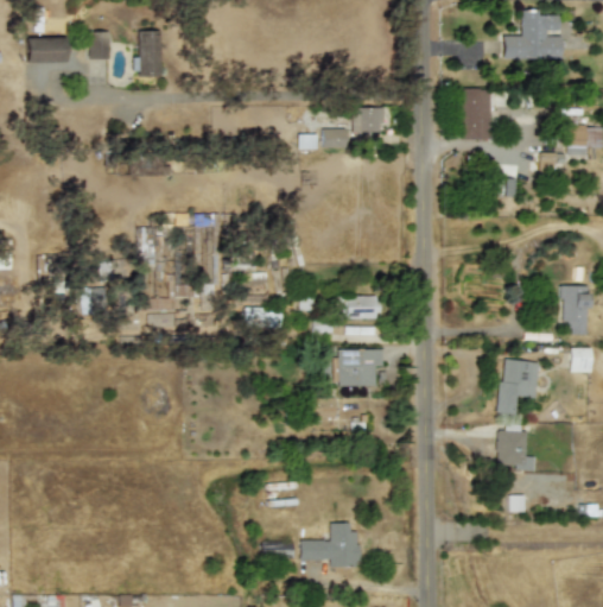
[(563,59),(563,35),(559,35),(559,17),(538,17),(538,12),(521,12),(521,36),(503,36),(503,59),(563,59)]
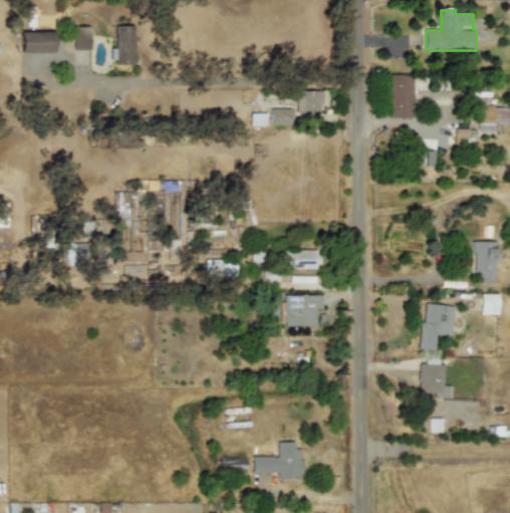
[(136,26),(117,27),(117,49),(112,49),(112,64),(137,64),(136,26)]
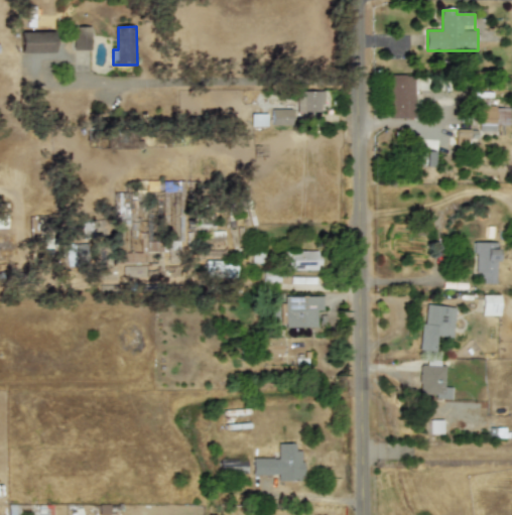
[(76,27),(76,50),(93,50),(93,27),(76,27)]
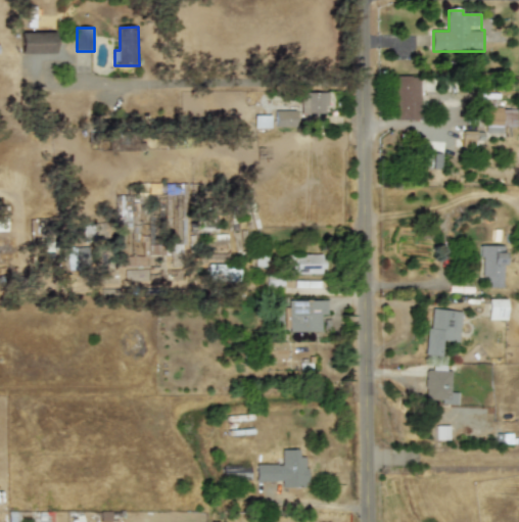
[(57,53),(56,33),(21,33),(22,54),(57,53)]
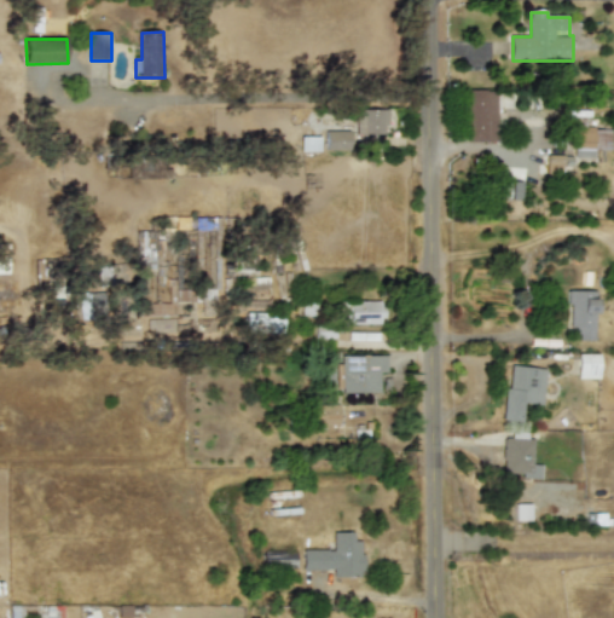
[(469,142),(500,142),(499,91),(468,91),(469,142)]
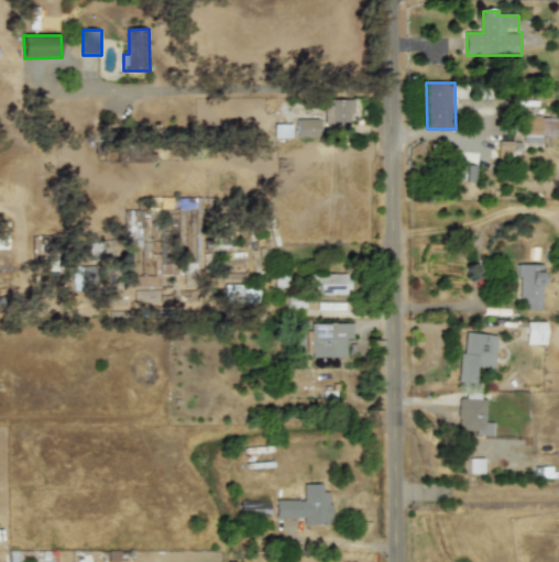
[(354,100),(327,100),(328,123),(354,123),(354,100)]
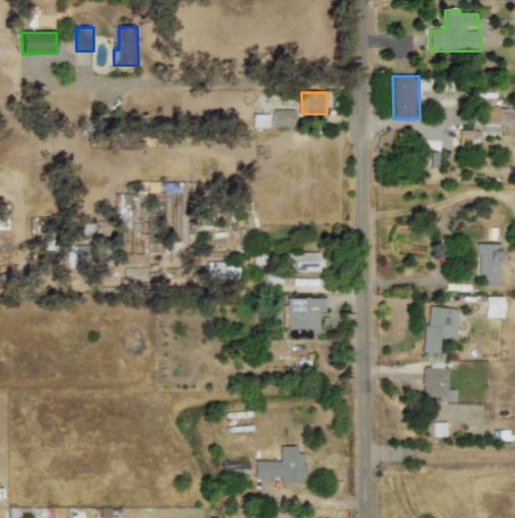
[(514,108),(486,107),(485,132),(501,133),(501,127),(514,127),(514,108)]
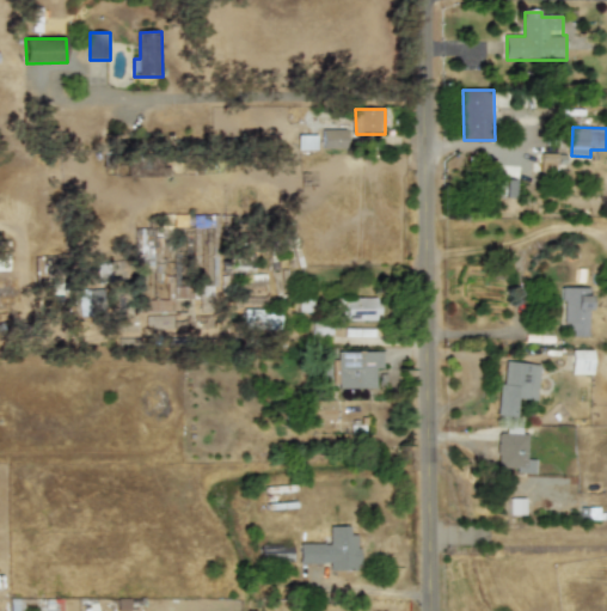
[(325,150),(349,148),(349,130),(325,130),(325,150)]
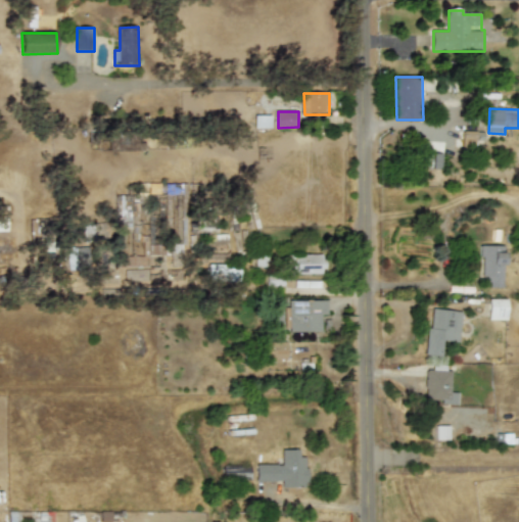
[(256,128),(272,129),(273,116),(256,115),(256,128)]
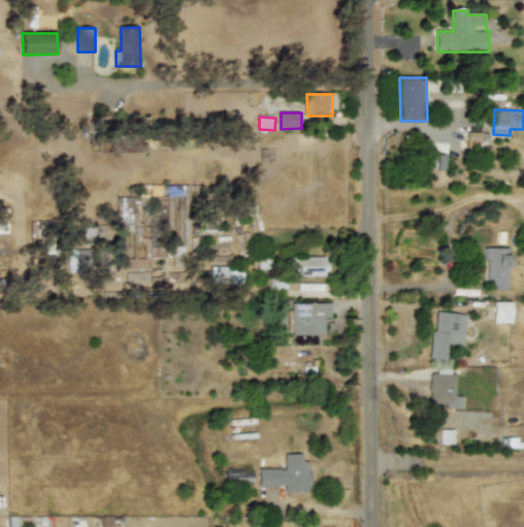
[(483,144),(482,134),(469,134),(469,145),(483,144)]
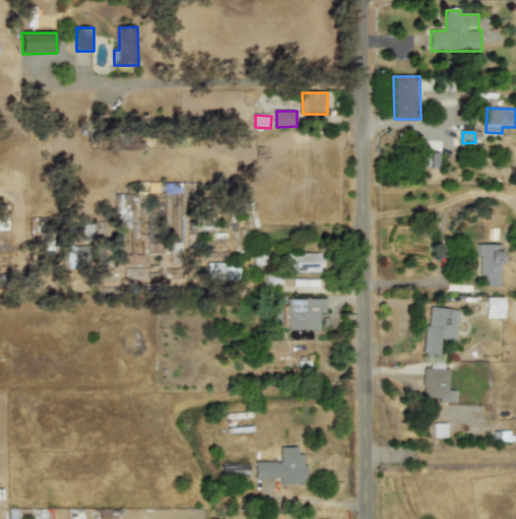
[(442,153),(426,152),(426,163),(431,163),(431,169),(441,169),(442,153)]
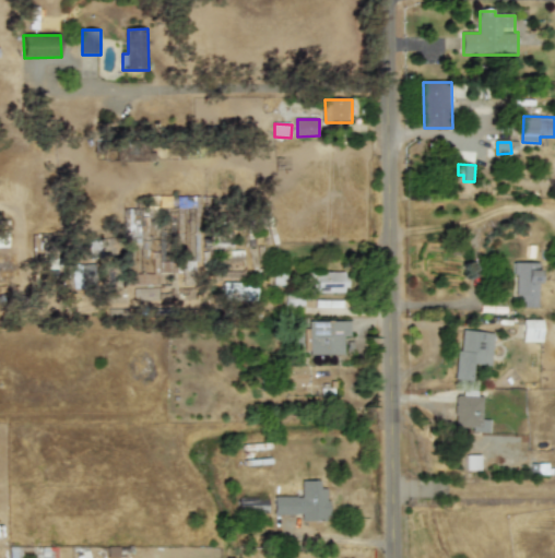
[(142,237),(143,210),(128,210),(127,237),(142,237)]
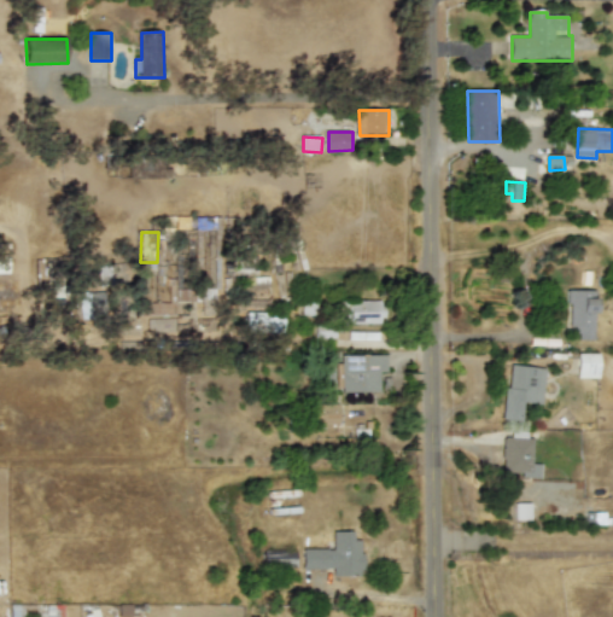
[(192,286),(214,287),(215,262),(210,262),(211,237),(193,236),(192,286)]
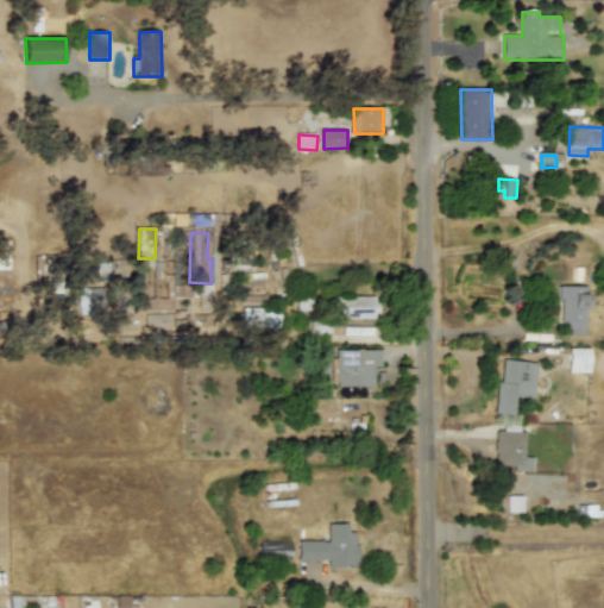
[(589,336),(589,287),(562,287),(562,324),(572,324),(572,336),(589,336)]
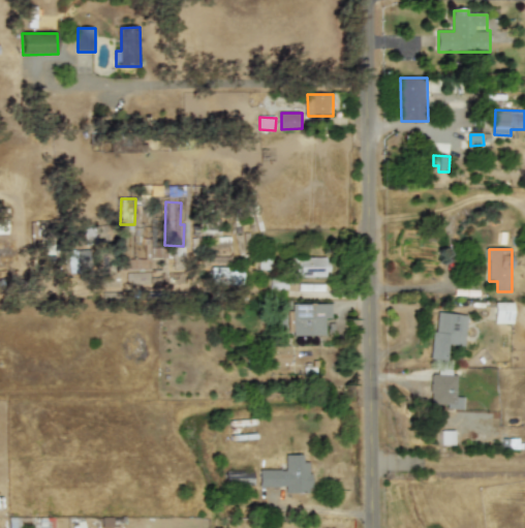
[(92,273),(91,251),(71,251),(72,274),(92,273)]
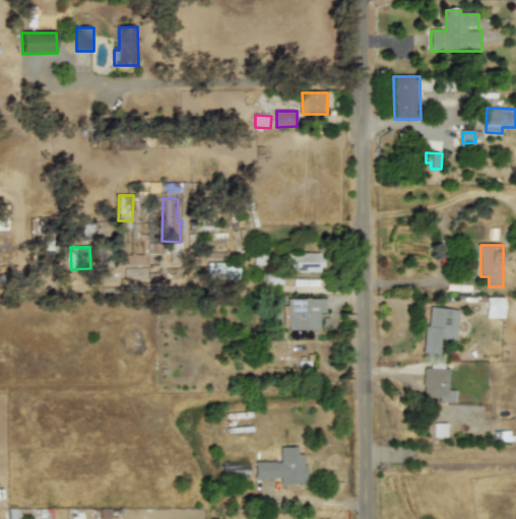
[(324,254),(297,253),(297,272),(324,272),(324,254)]
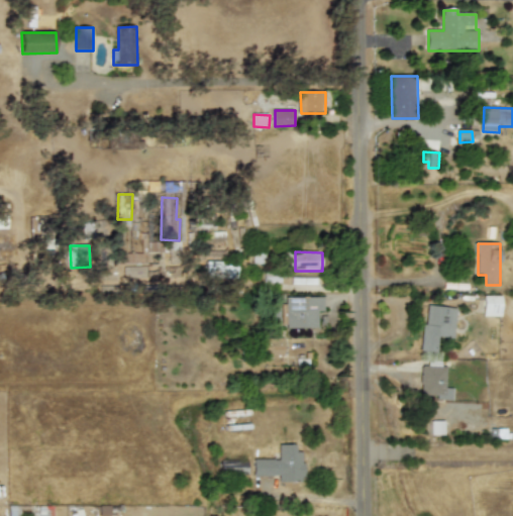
[(239,280),(240,263),(209,262),(209,279),(239,280)]
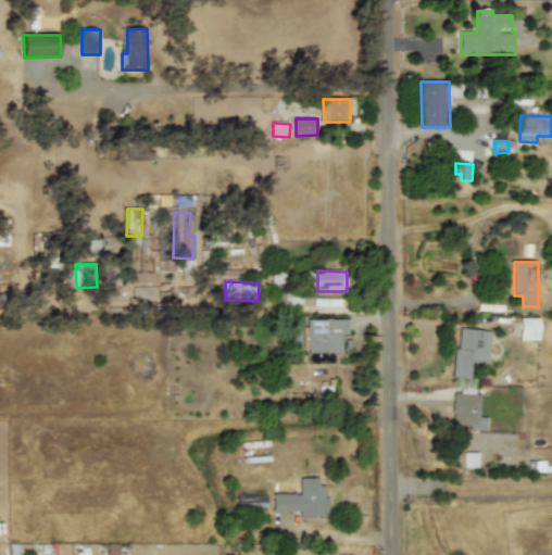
[(542,319),(523,318),(523,341),(541,341),(542,319)]
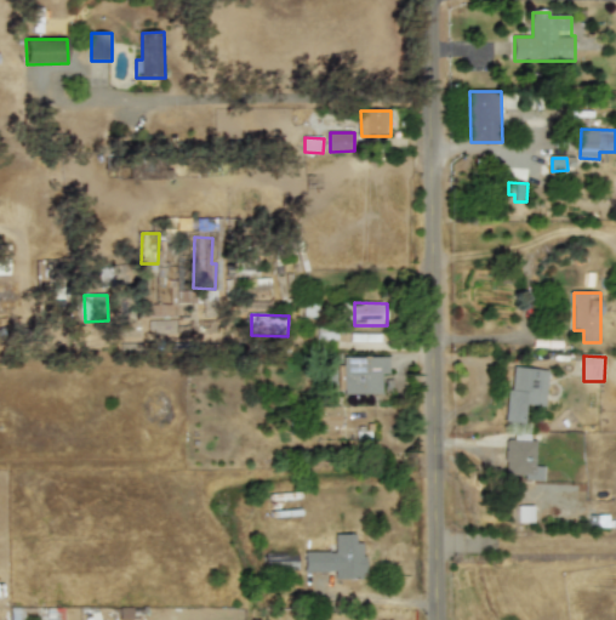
[(392,358),(342,357),(342,394),(385,394),(385,375),(392,375),(392,358)]
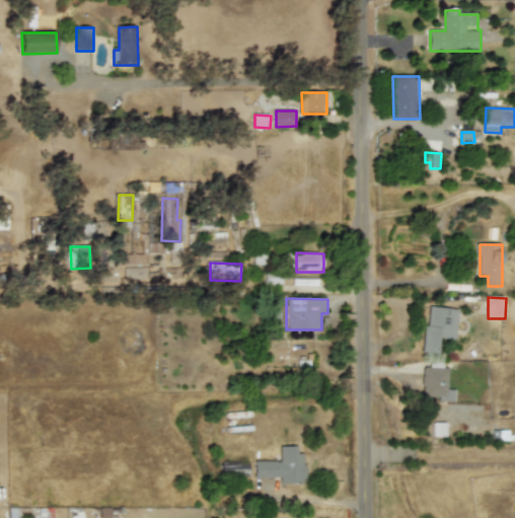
[(425,353),(439,354),(441,339),(457,341),(460,310),(430,307),(425,353)]
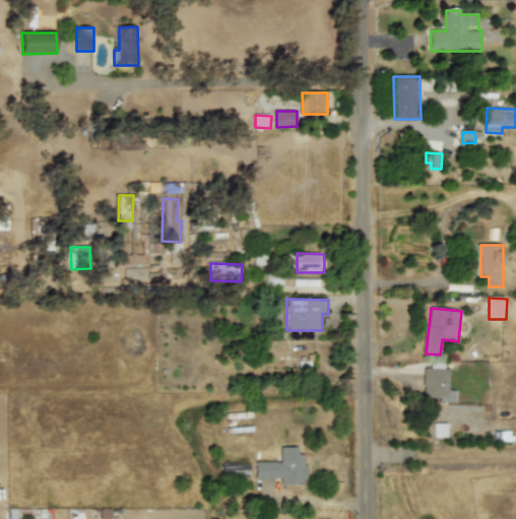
[(287,340),(266,340),(266,358),(287,359),(287,340)]
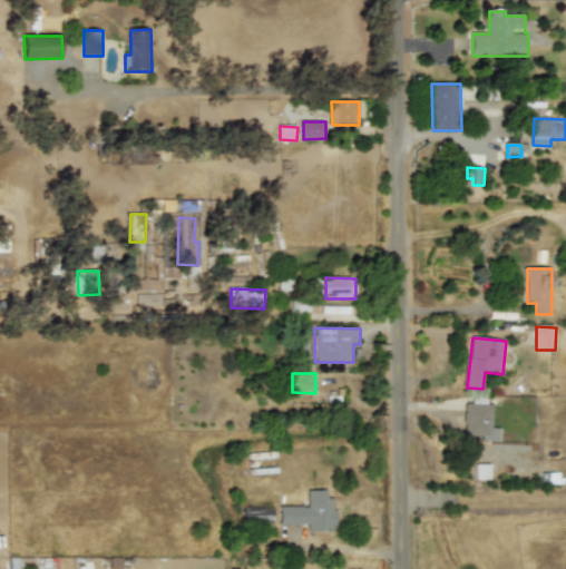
[(467,404),(466,437),(485,437),(485,441),(501,442),(501,429),(494,429),(495,402),(475,402),(475,404),(467,404)]
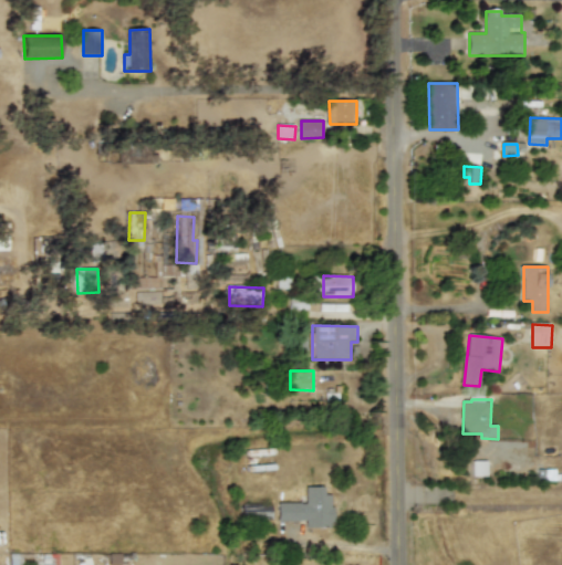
[(489,477),(489,462),(475,462),(475,477),(489,477)]
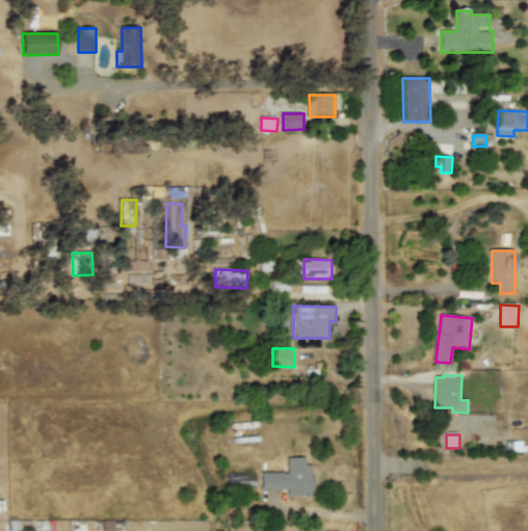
[(290,496),(315,497),(315,466),(307,466),(307,457),(289,457),(289,473),(263,473),(263,490),(290,490),(290,496)]
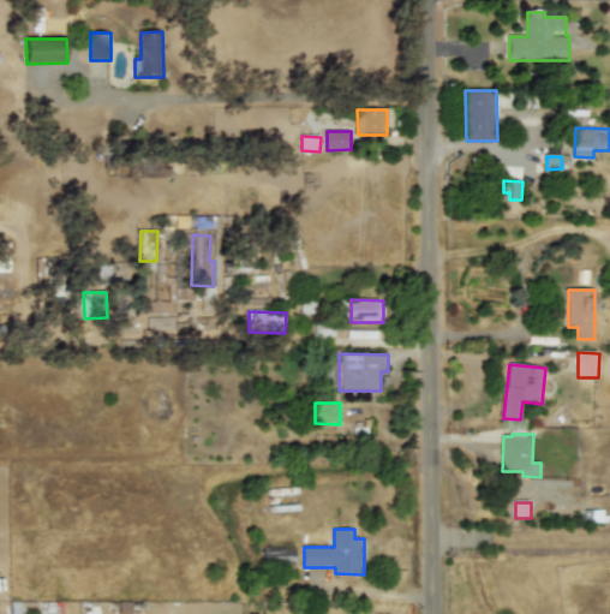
[(297,548),(265,549),(267,565),(298,564),(297,548)]
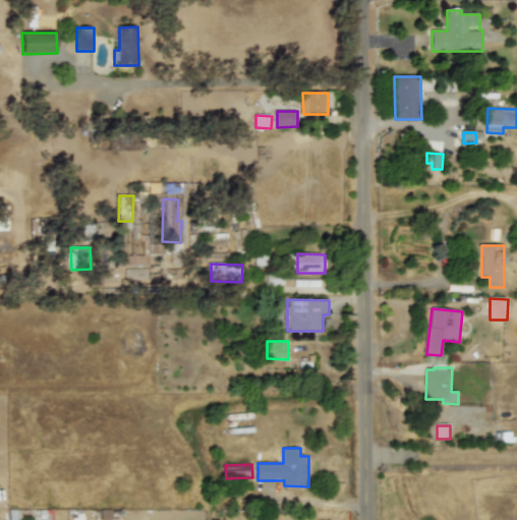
[(52,519),(52,511),(40,511),(39,518),(33,518),(33,519),(40,519),(52,519)]
